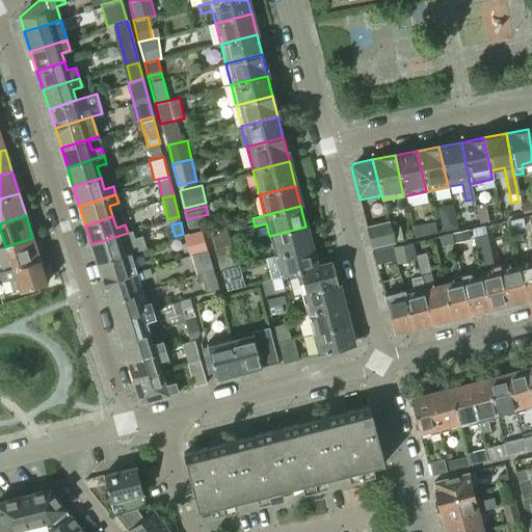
[(366,228),(371,247),(394,243),(389,222),(366,228)]
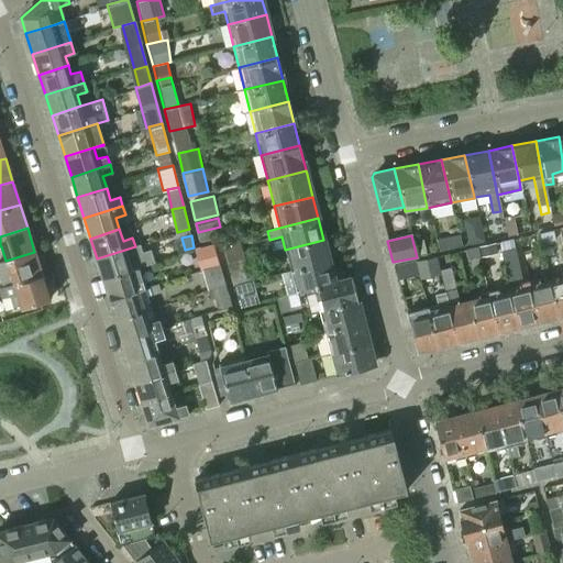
[(223,240),(229,261),(246,257),(242,236),(223,240)]
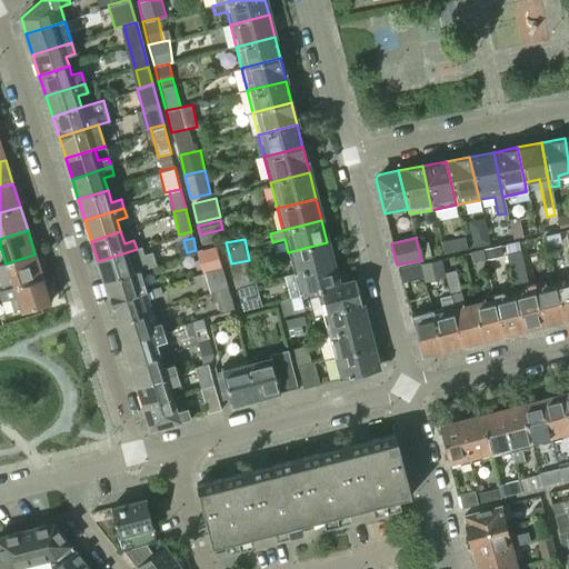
[(327,242),(288,252),(293,275),(332,265),(327,242)]
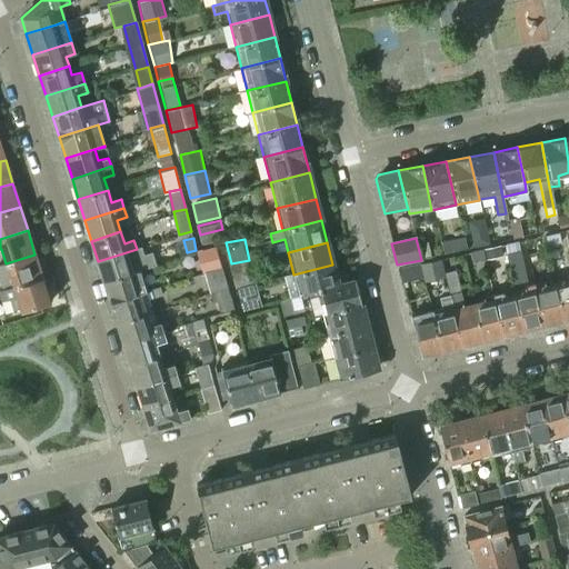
[(197,250),(201,271),(205,270),(221,267),(217,246),(197,250)]
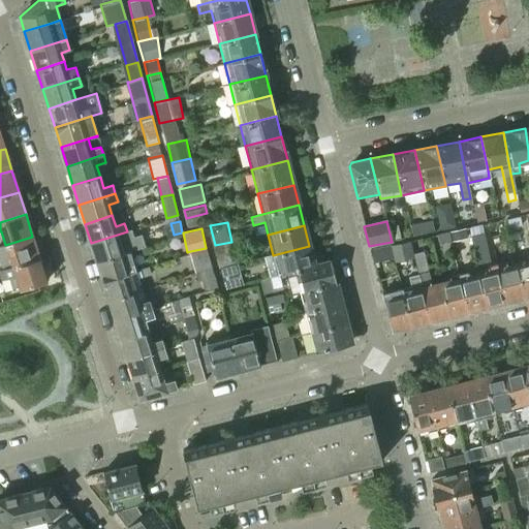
[(127,231),(91,243),(97,261),(130,251),(145,247),(141,235),(133,237),(131,229),(127,231)]
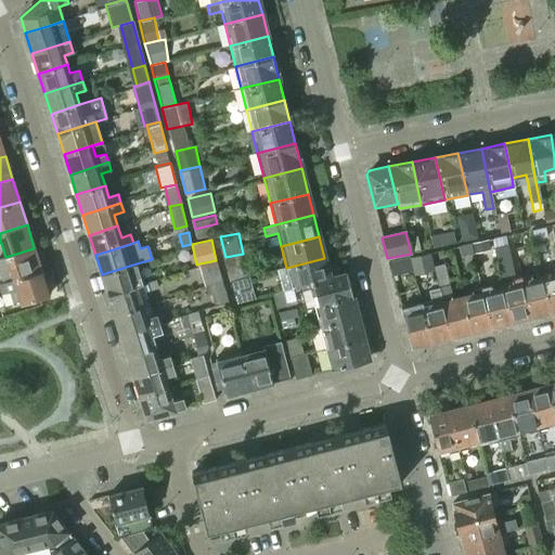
[(5,257),(0,258),(0,267),(4,282),(41,271),(34,248),(5,257)]
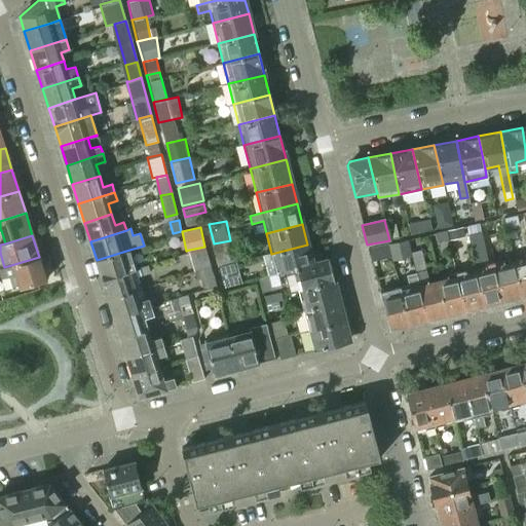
[(217,265),(234,262),(229,240),(212,245),(217,265)]
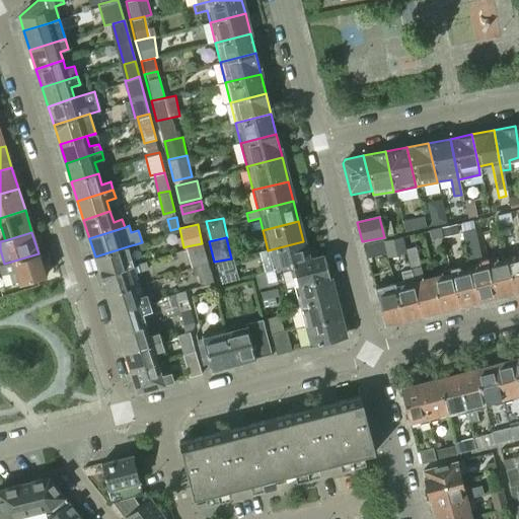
[(386,258),(404,253),(403,248),(400,238),(382,242),(385,254),(386,258)]
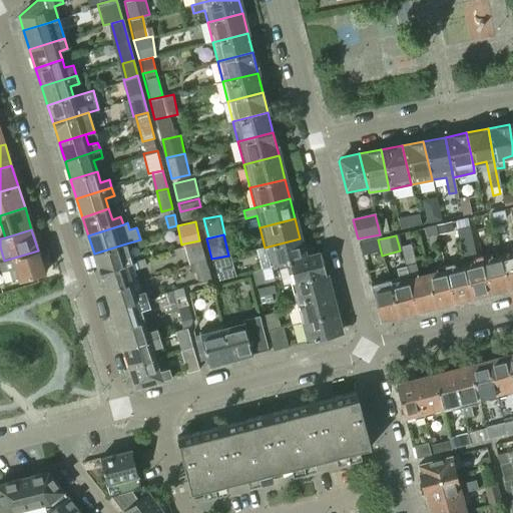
[(300,238),(265,247),(270,267),(320,253),(320,252),(305,257),(300,238)]
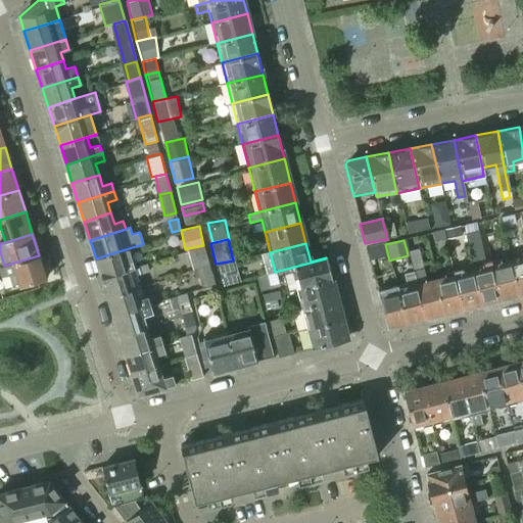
[(370,260),(388,256),(385,244),(367,248),(370,260)]
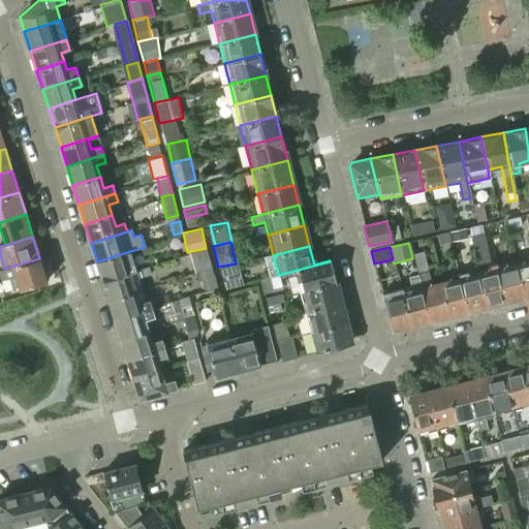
[(190,251),(194,271),(199,270),(211,268),(206,248),(190,251)]
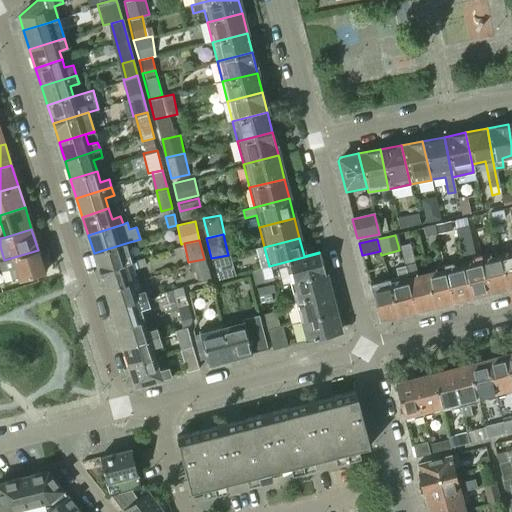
[(126,243),(94,253),(100,272),(132,262),(126,243)]
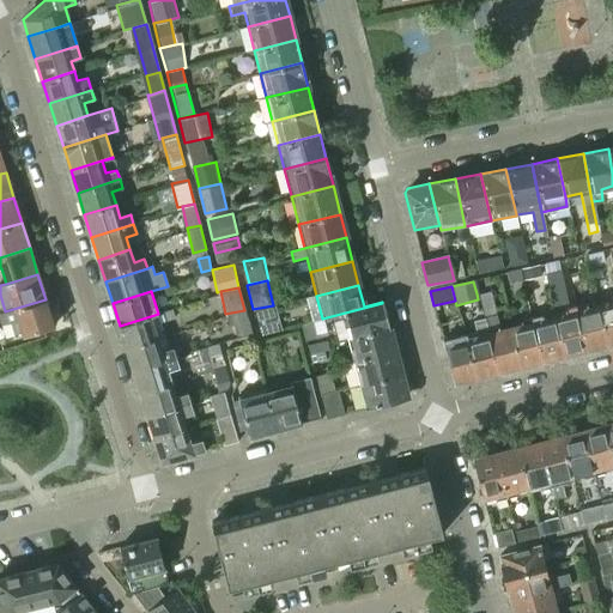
[(478,299),(483,319),(497,372),(519,366),(509,328),(498,331),(487,291),(477,293),(478,299)]
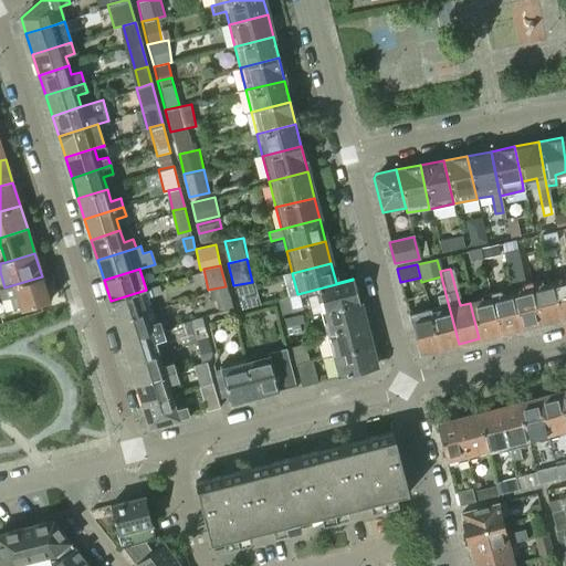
[(552,282),(558,317),(565,315),(565,273),(561,274),(562,279),(552,282)]
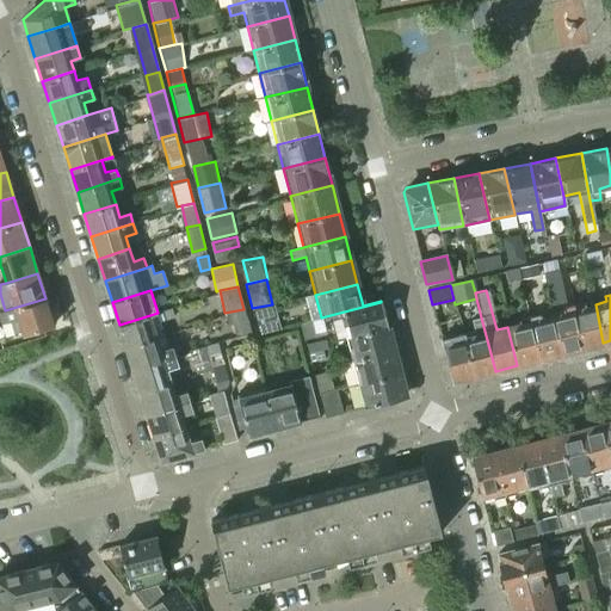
[(54,323),(45,298),(5,310),(0,312),(0,316),(2,323),(10,321),(14,337),(54,323)]
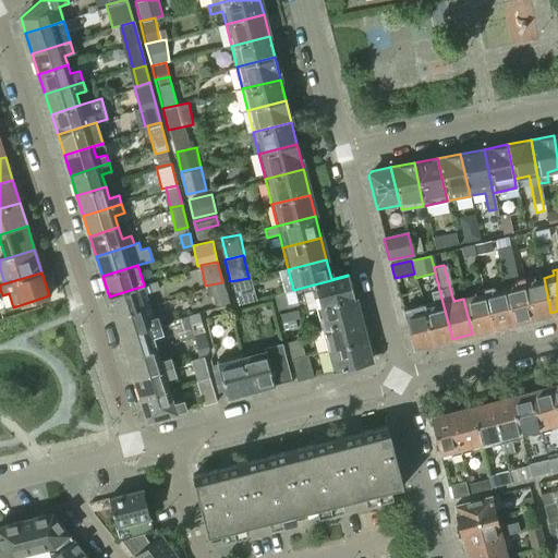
[(348,276),(293,290),(293,291),(311,287),(316,307),(353,298),(348,276)]
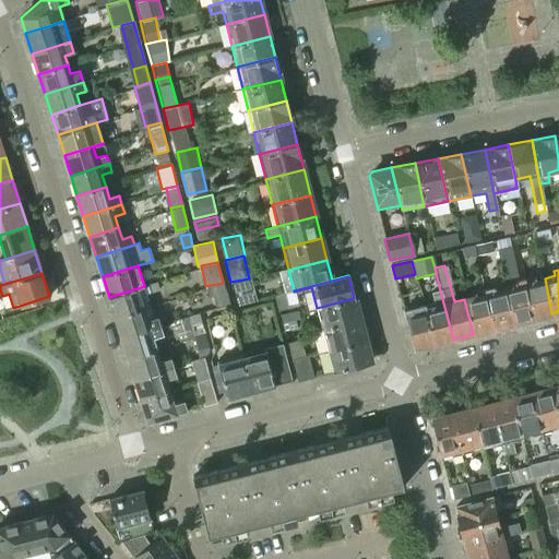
[(534,276),(524,280),(533,319),(551,313),(545,278),(535,281),(534,276)]
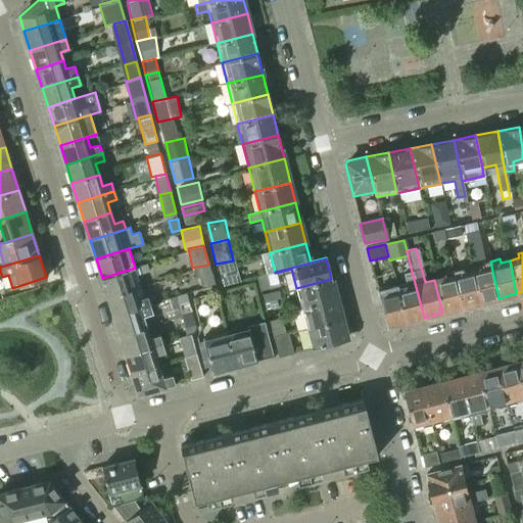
[(216,264),(221,284),(241,279),(237,259),(233,260),(216,264)]
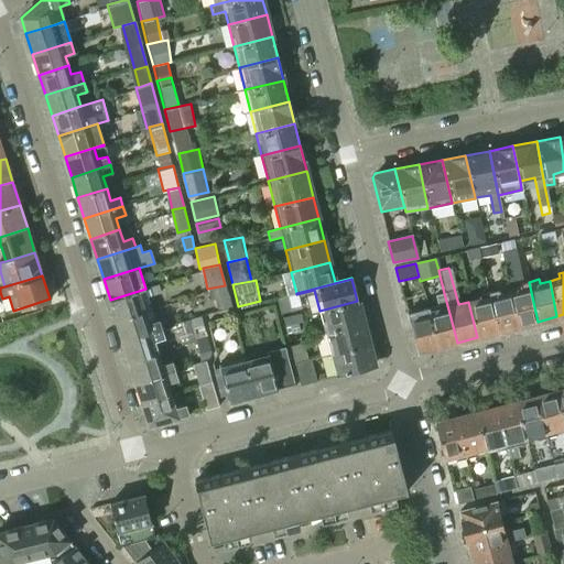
[(519,289),(509,291),(518,327),(538,322),(529,282),(518,284),(519,289)]
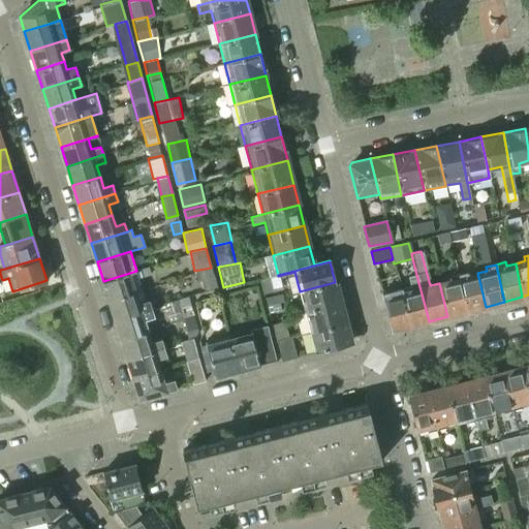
[(211,268),(199,270),(204,288),(216,285),(212,267),(211,268)]
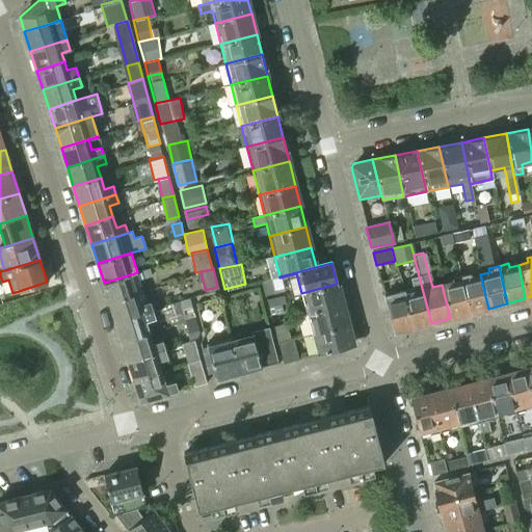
[(137,272),(104,283),(109,301),(142,291),(137,272)]
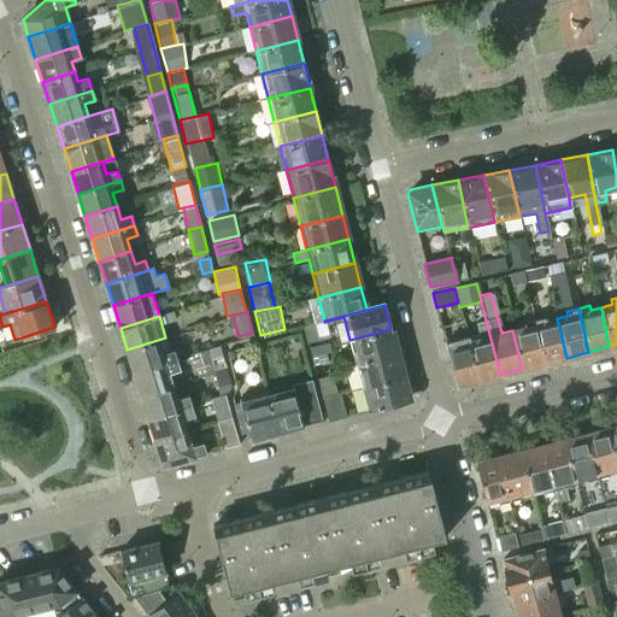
[(545,317),(534,319),(544,363),(566,358),(557,318),(546,321),(545,317)]
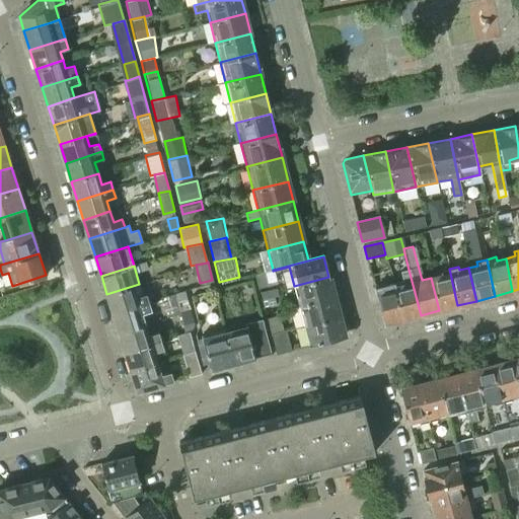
[(440,275),(431,278),(439,310),(457,305),(449,269),(439,271),(440,275)]
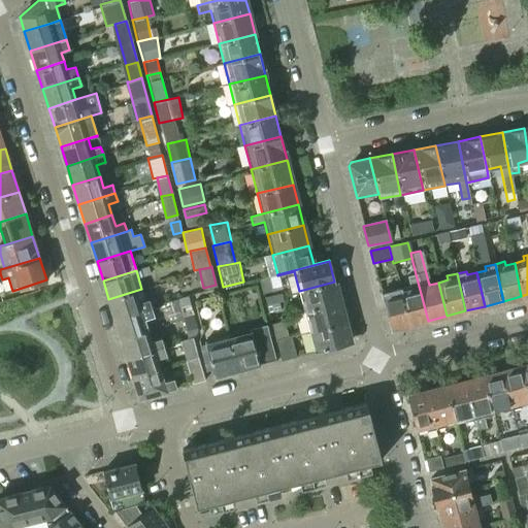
[(261,278),(263,292),(281,288),(277,274),(261,278)]
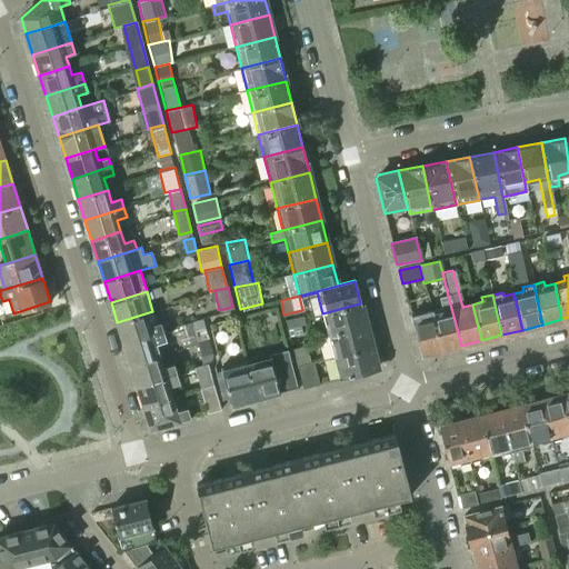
[(441,312),(431,315),(441,350),(461,346),(448,296),(438,298),(441,308),(441,312)]
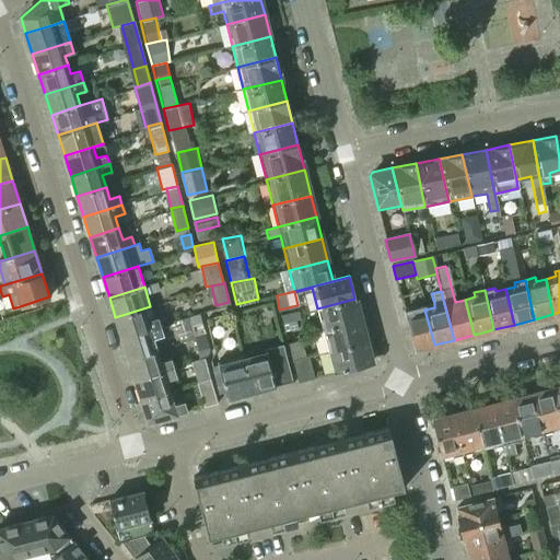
[(354,299),(317,308),(323,329),(360,319),(354,299)]
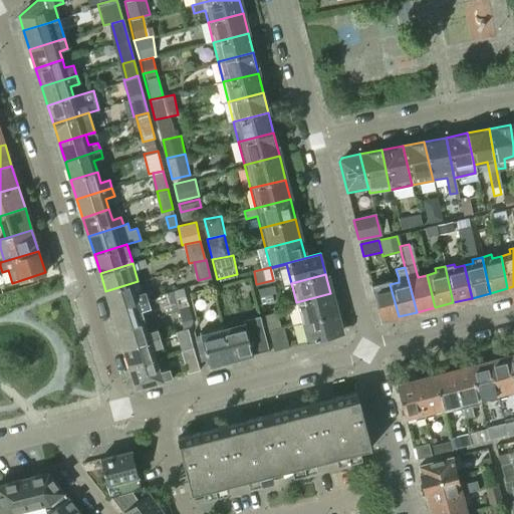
[(399,316),(390,284),(389,280),(370,285),(379,321),(399,316)]
